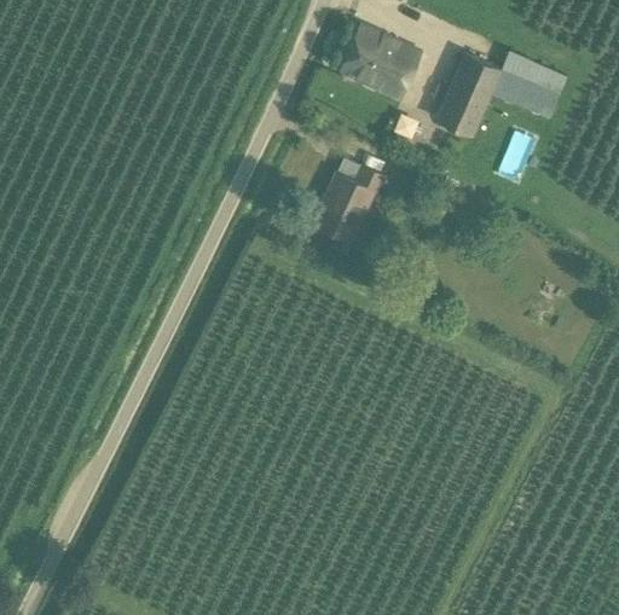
[(399,102),(421,56),(360,28),(339,74),(399,102)]
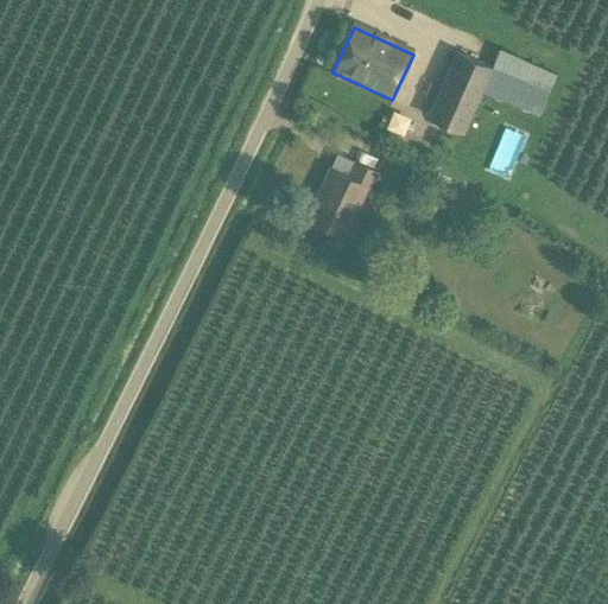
[(501,50),(492,70),(456,56),(429,121),(463,137),(479,102),(492,108),(495,100),(538,119),(557,75),(501,50)]
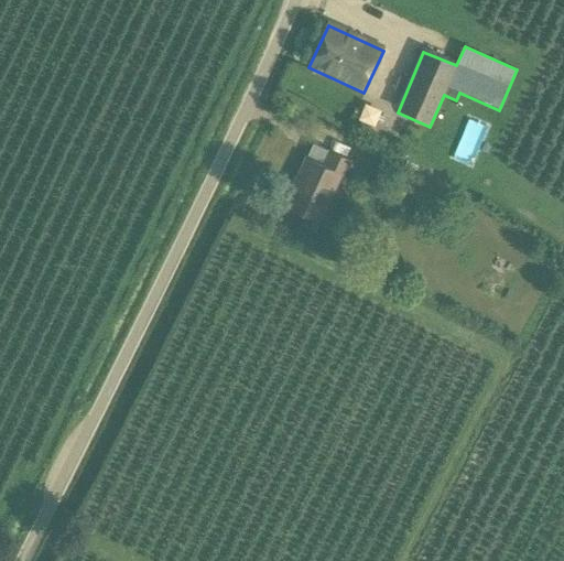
[(394,131),(399,114),(365,105),(359,121),(394,131)]
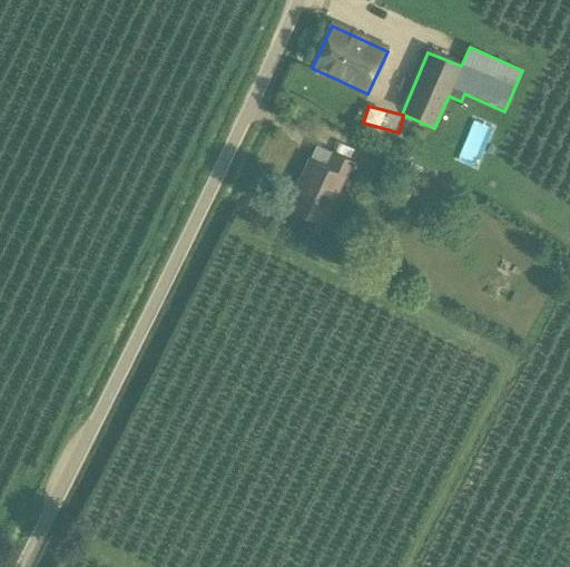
[(351,182),(356,167),(332,156),(331,157),(315,150),(310,164),(308,164),(288,211),(324,226),(344,179),(351,182)]
